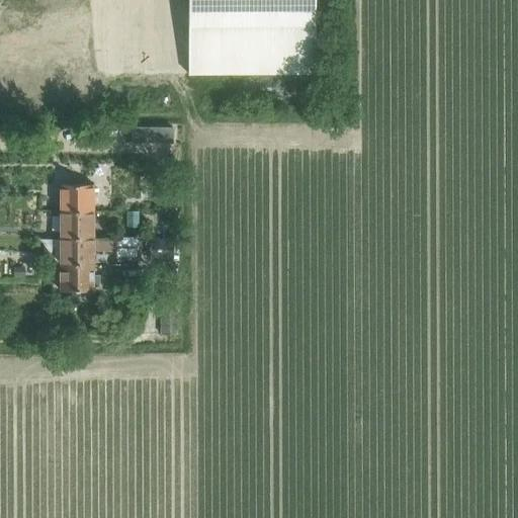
[(186,0),(187,27),(187,76),(315,75),(314,0),(186,0)]
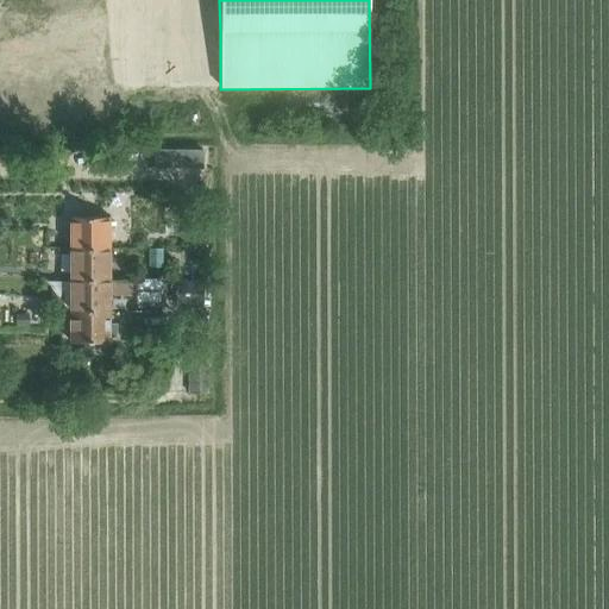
[(135,89),(135,8),(6,8),(6,89),(135,89)]
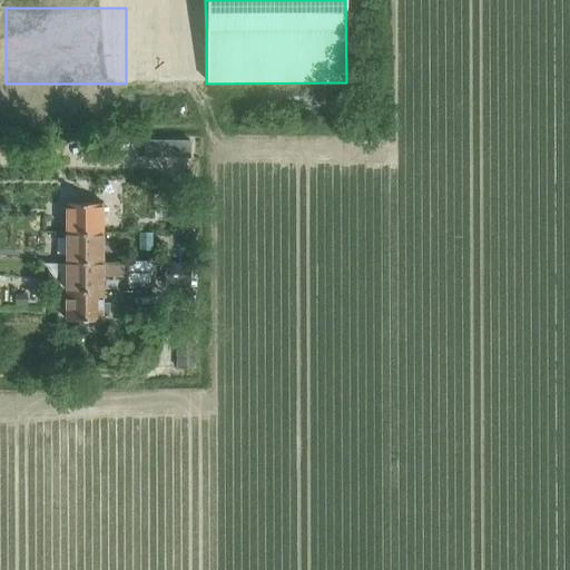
[(66,233),(102,232),(102,204),(66,204),(66,233)]
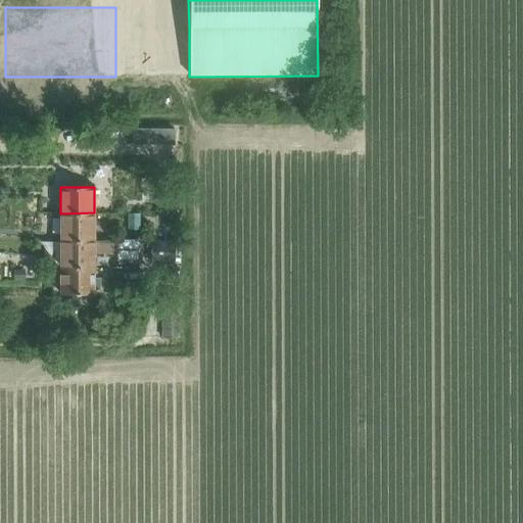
[(60,239),(94,239),(94,212),(60,214),(60,239)]
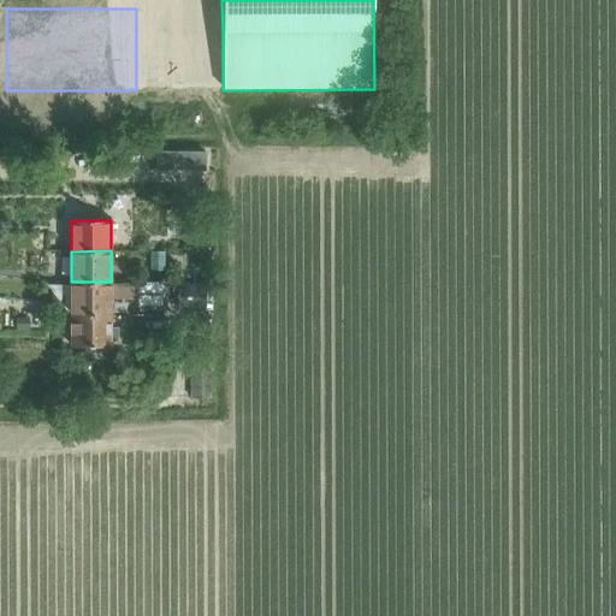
[(138,284),(111,284),(111,282),(71,282),(71,313),(111,313),(111,298),(138,298),(138,284)]
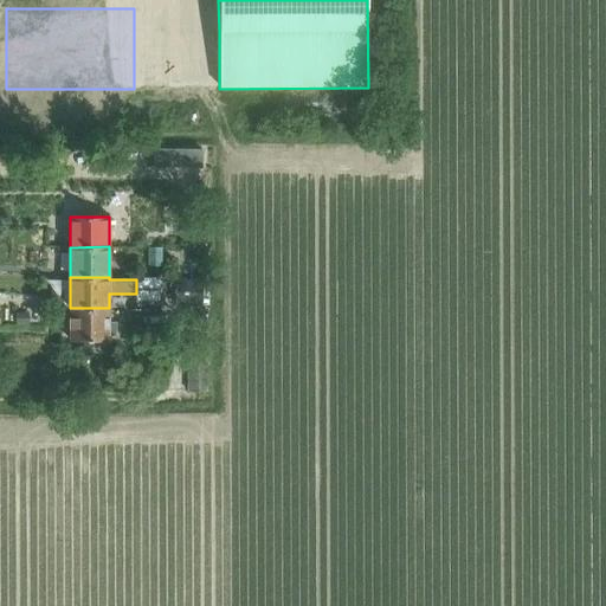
[(201,282),(200,282),(200,277),(187,277),(187,278),(173,278),(173,305),(201,305),(201,289),(201,282)]
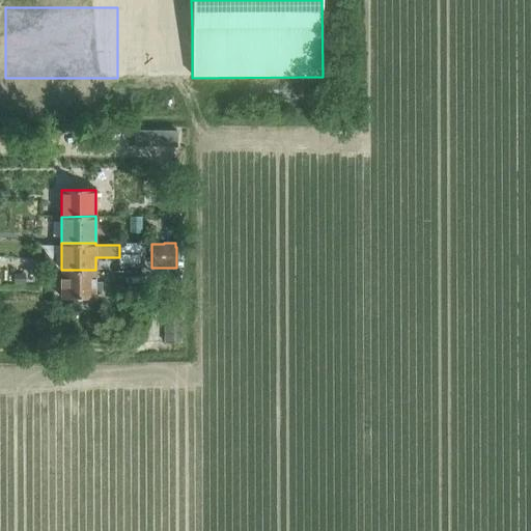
[(102,282),(95,282),(95,270),(61,270),(61,299),(95,299),(95,294),(102,294),(102,282)]
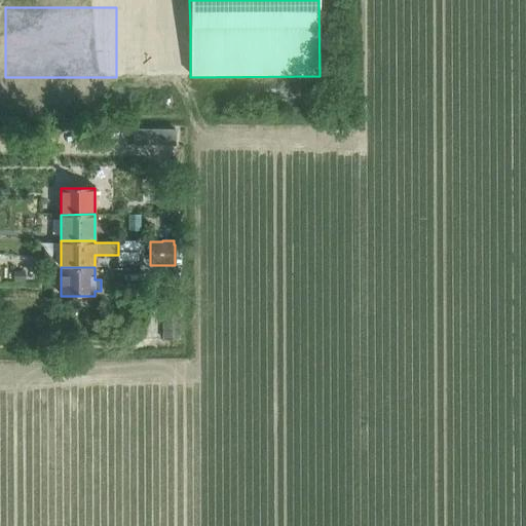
[(179,340),(179,315),(162,315),(161,340),(179,340)]
